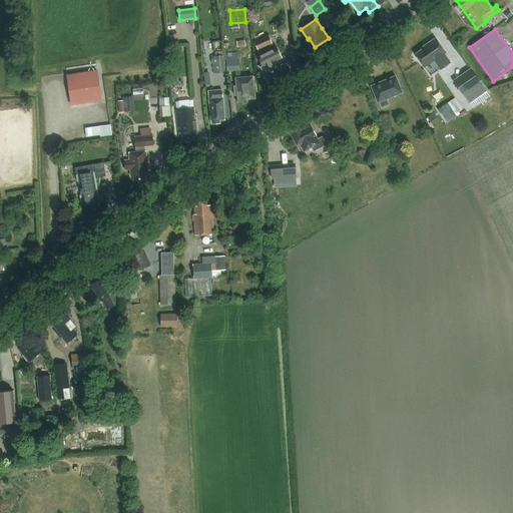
[(258,50),(272,43),(268,34),(265,35),(263,31),(252,35),(255,40),(253,40),(258,50)]
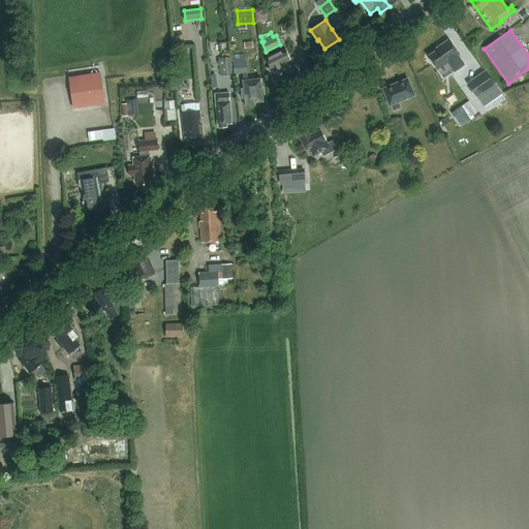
[(243,41),(244,48),(253,47),(252,39),(243,41)]
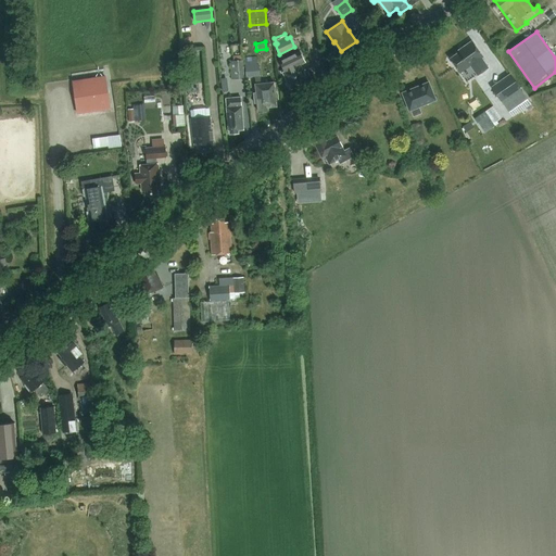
[(483,57),(472,41),(463,48),(463,49),(450,59),(460,73),(470,65),(478,75),(488,67),(481,58),(483,57)]
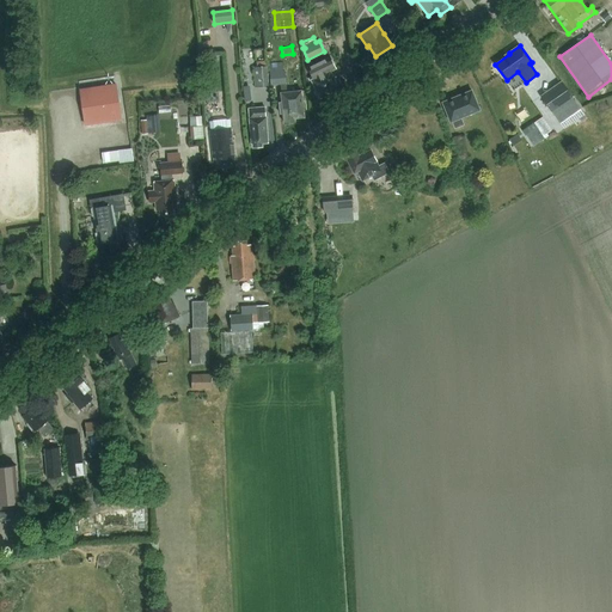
[(336,68),(330,57),(308,68),(313,79),(312,79),(320,97),(338,89),(330,72),(336,68)]
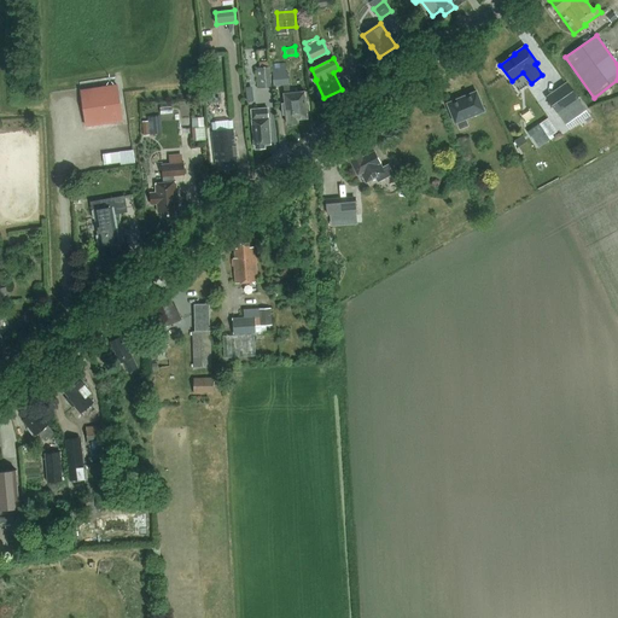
[(284,94),(290,93),(287,70),(286,70),(285,62),(270,64),(273,86),(283,85),(284,94)]
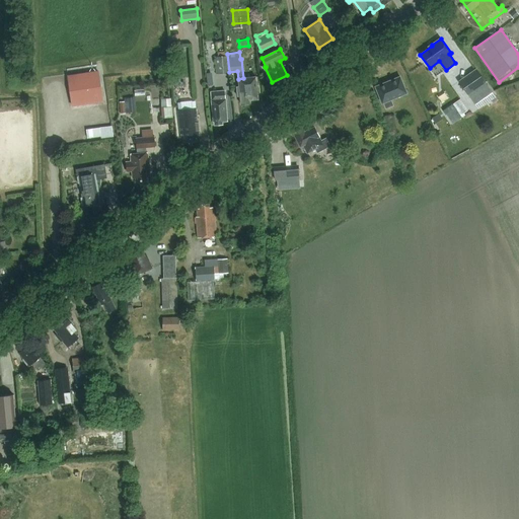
[(228,73),(227,56),(226,56),(215,57),(216,73),(216,74),(228,73)]
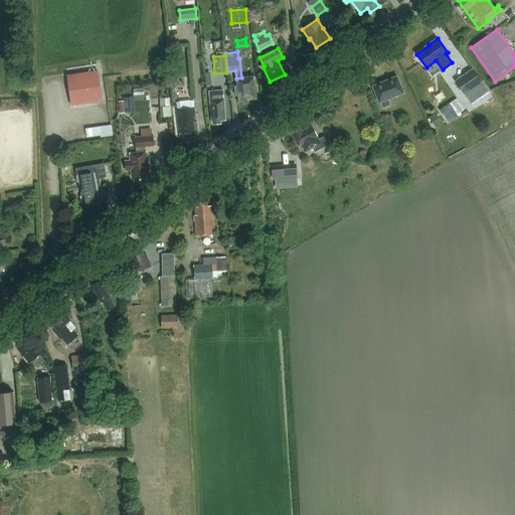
[(472,68),(455,80),(471,104),(488,92),(472,68)]
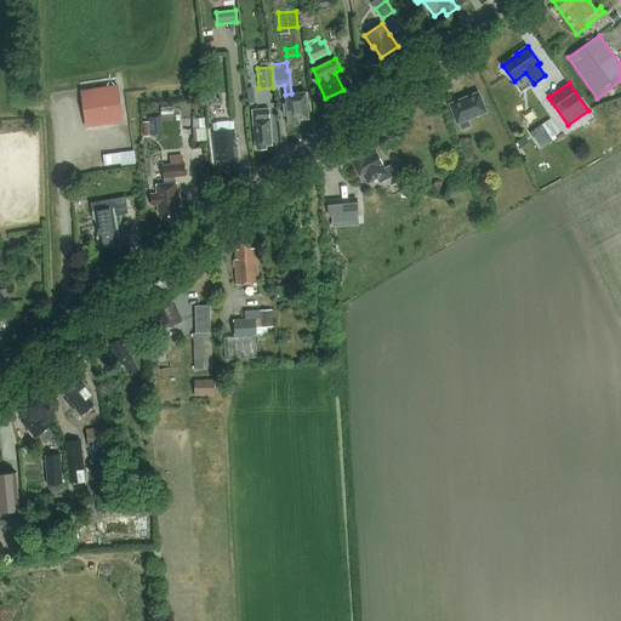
[(118,85),(80,91),(86,127),(124,123),(118,85)]
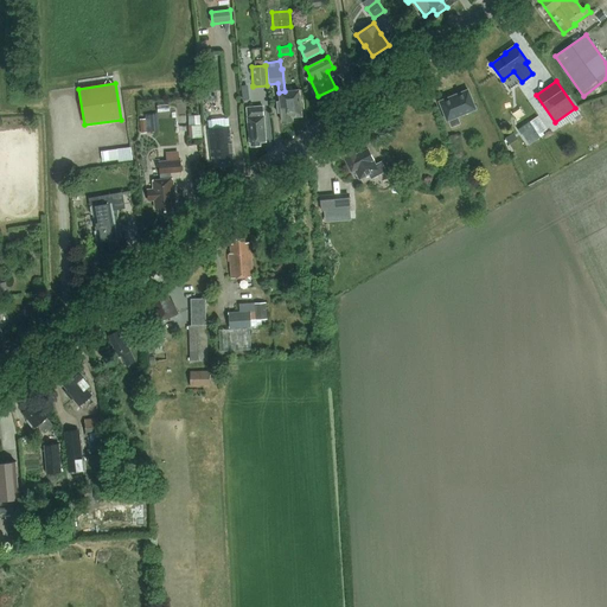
[(447,121),(448,121),(452,127),(460,123),(458,117),(477,109),(468,89),(439,101),(447,121)]
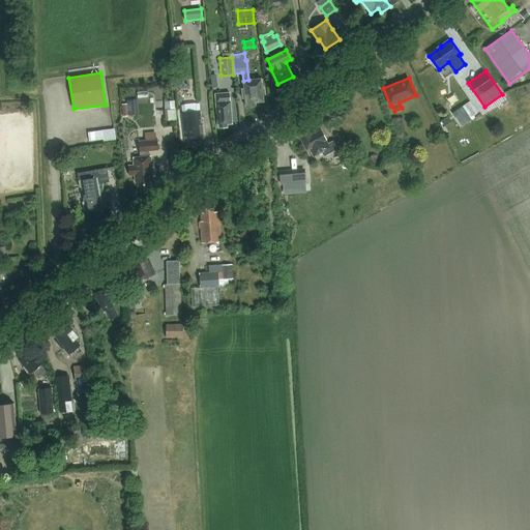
[(248,80),(243,81),(244,89),(241,90),(242,98),(245,98),(246,107),(256,106),(255,102),(264,101),(261,79),(248,80)]
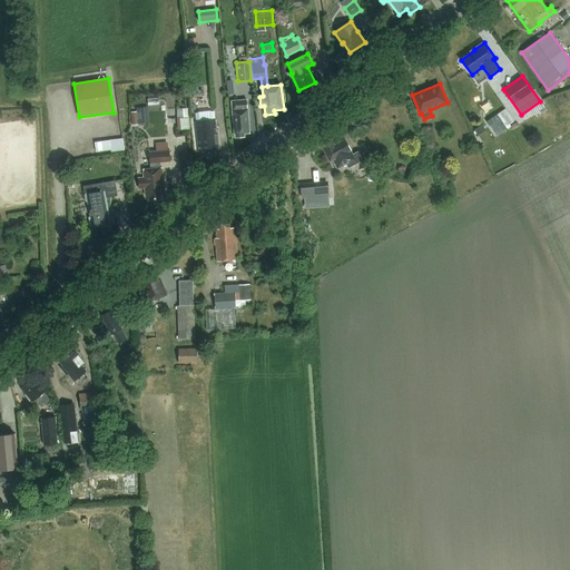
[(249,134),(248,109),(247,100),(232,101),(233,110),(234,134),(235,134),(236,137),(245,137),(244,134),(249,134)]
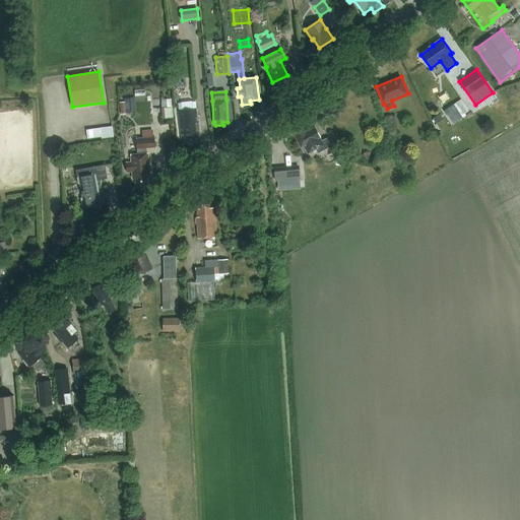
[(173,107),(161,108),(163,119),(174,118),(173,107)]
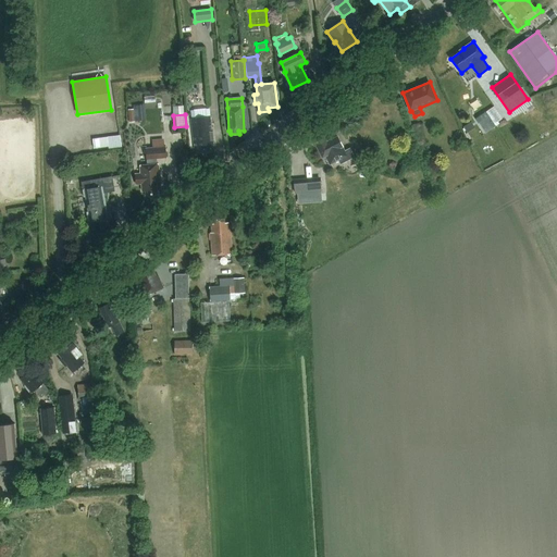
[(211,132),(211,125),(210,116),(192,119),(195,148),(198,148),(198,151),(210,150),(210,147),(213,146),(212,140),(214,140),(213,132),(211,132)]
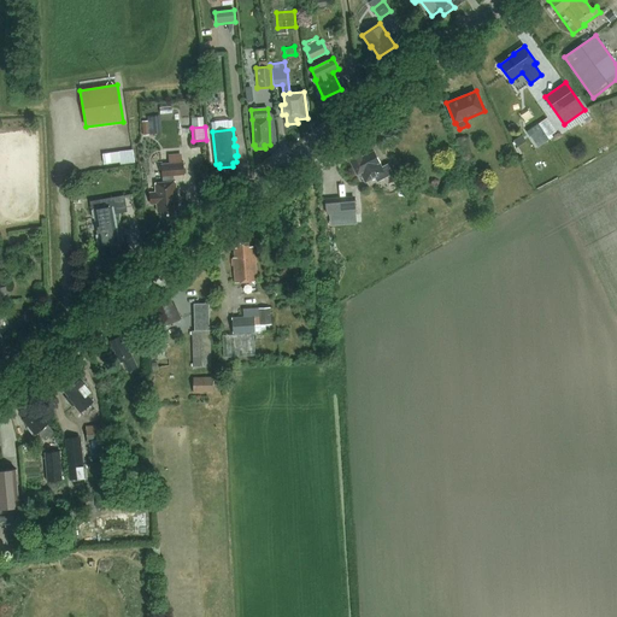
[(133,150),(101,154),(104,165),(121,162),(121,165),(135,164),(133,150)]
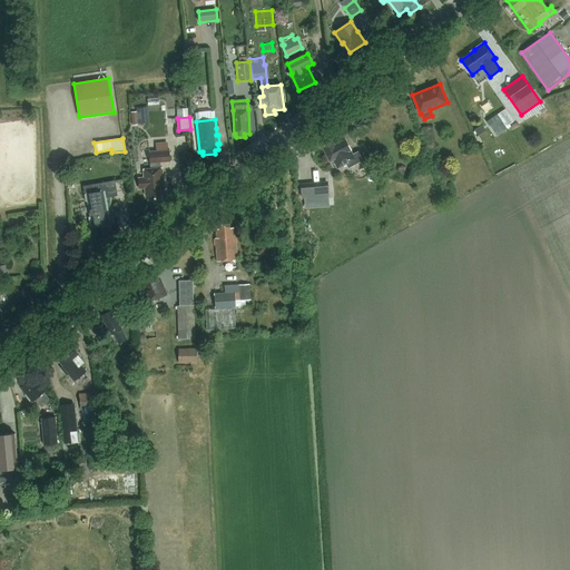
[(363,160),(359,151),(353,155),(345,140),(334,146),(333,143),(323,147),(331,160),(333,159),(337,168),(346,164),(349,168),(363,160)]
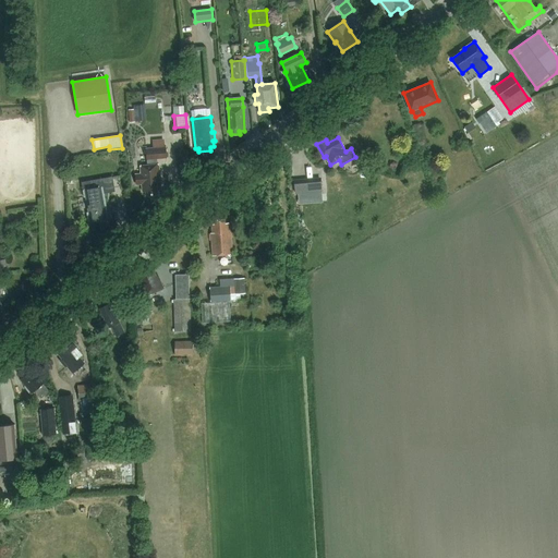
[(166,147),(165,147),(164,140),(152,141),(153,148),(146,149),(148,166),(141,166),(141,173),(135,174),(136,185),(142,185),(143,192),(146,191),(146,195),(158,194),(158,190),(161,190),(159,165),(157,165),(157,159),(167,158),(166,147)]
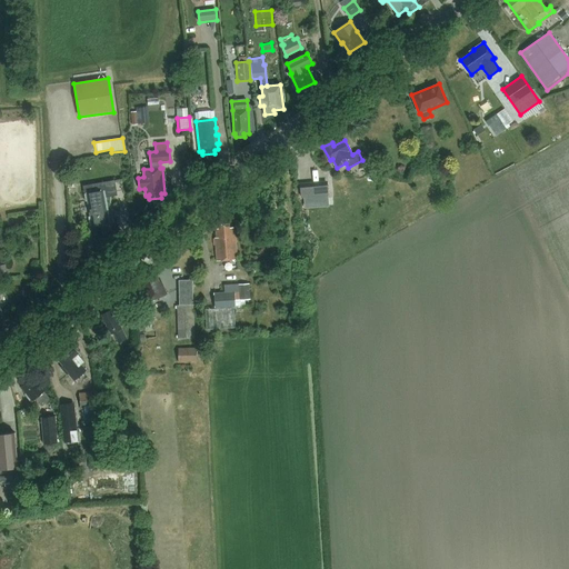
[(103,181),(83,186),(85,193),(86,201),(88,201),(90,217),(88,217),(90,227),(111,222),(107,197),(103,181)]
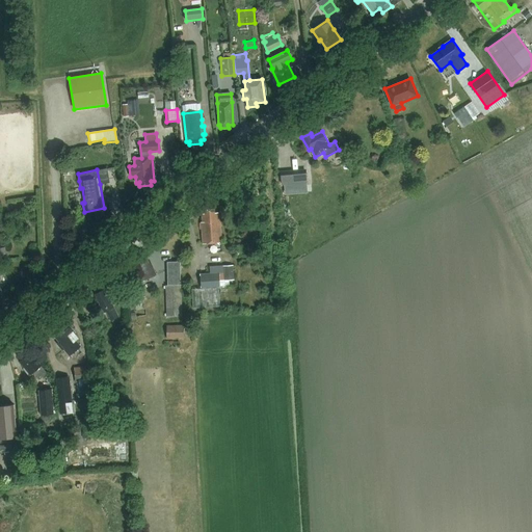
[(282,185),(308,182),(307,171),(281,174),(282,185)]
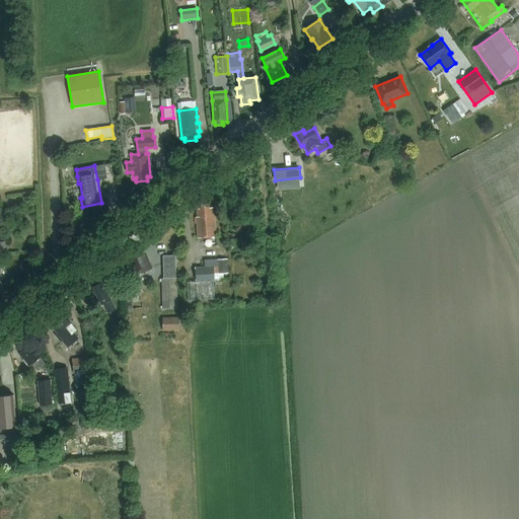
[(197,217),(198,238),(216,237),(214,207),(209,208),(209,204),(200,205),(200,209),(197,209),(198,217),(197,217)]
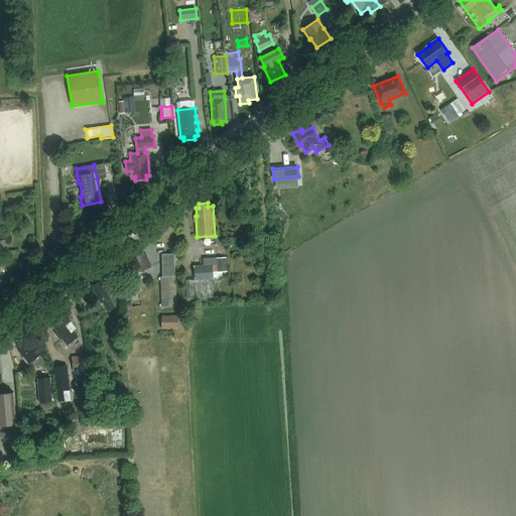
[(151,267),(146,255),(145,256),(140,246),(126,252),(131,262),(129,263),(134,274),(151,267)]
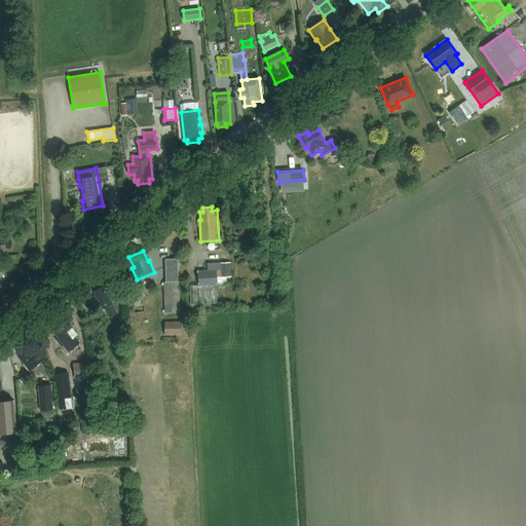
[(180,312),(178,261),(166,262),(166,283),(164,283),(165,313),(180,312)]
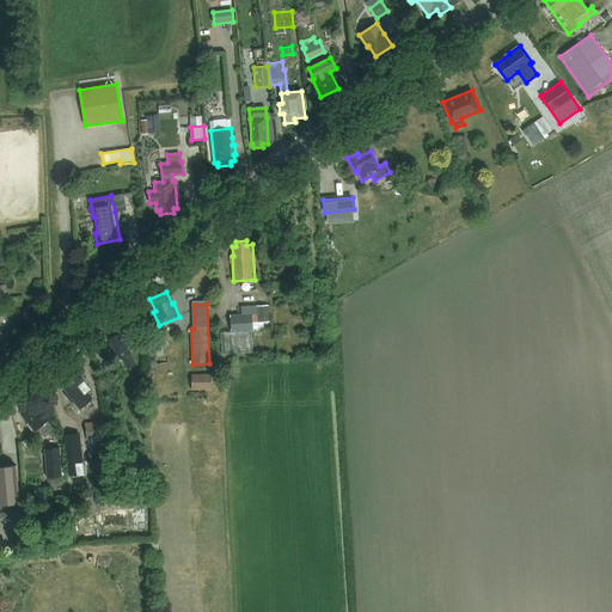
[(257,306),(258,322),(269,322),(268,305),(257,306)]
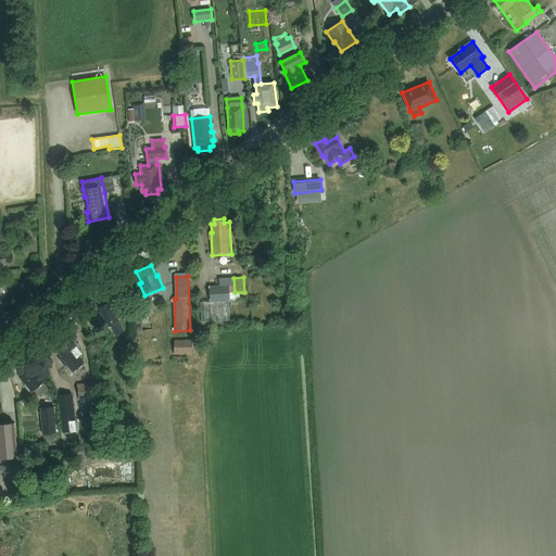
[(219,279),(219,286),(210,287),(211,302),(230,300),(230,293),(235,293),(234,278),(219,279)]
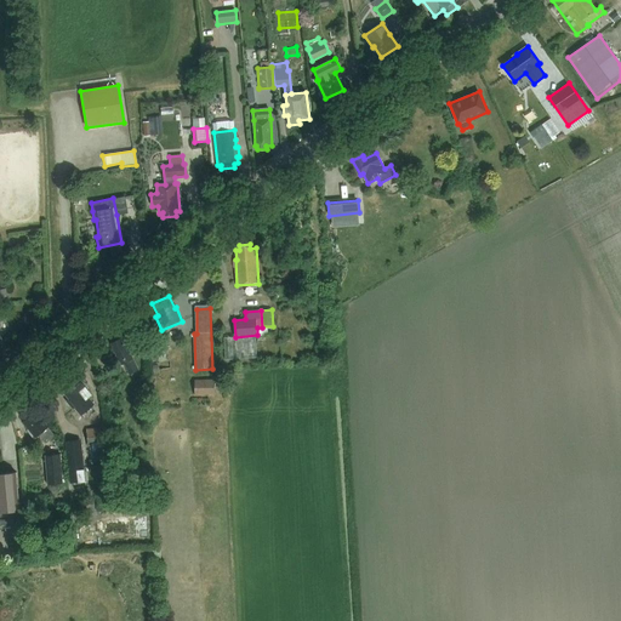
[(138,370),(129,349),(126,351),(121,339),(112,343),(117,355),(115,357),(119,366),(125,364),(130,375),(138,370)]
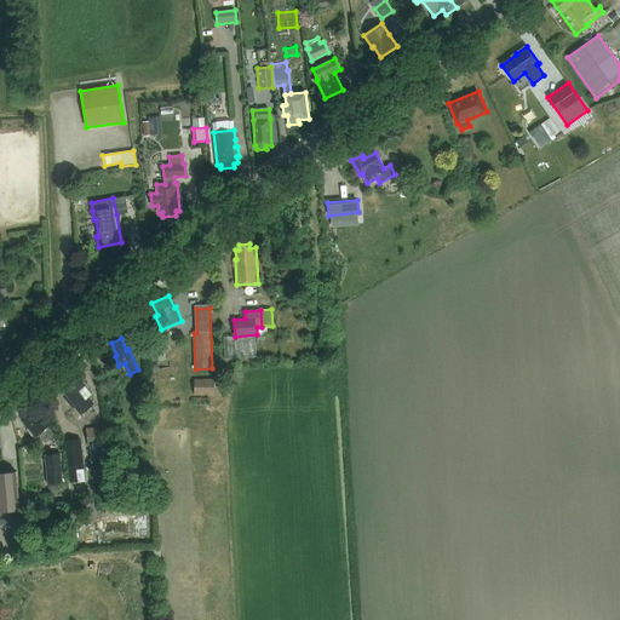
[(93,405),(89,397),(92,395),(76,377),(61,389),(69,399),(67,401),(73,408),(75,407),(81,415),(93,405)]
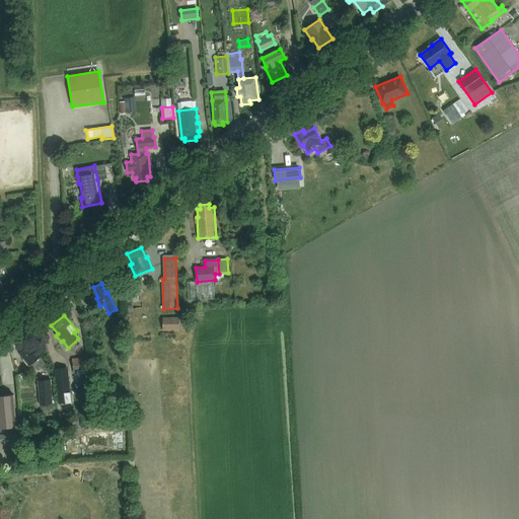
[(162,330),(178,329),(178,316),(162,317),(162,330)]
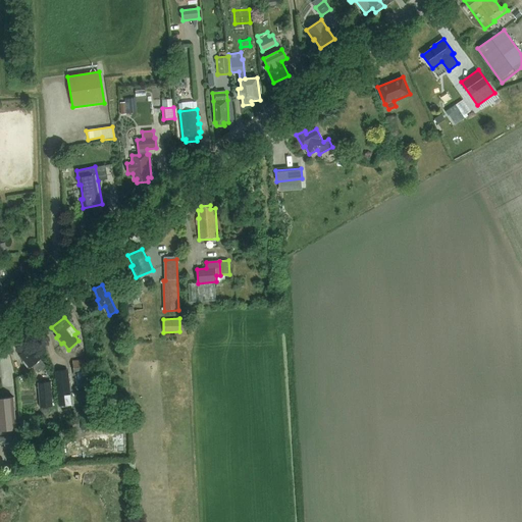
[(46,366),(30,347),(27,350),(24,350),(18,354),(23,360),(23,362),(29,368),(33,365),(39,372),(46,366)]
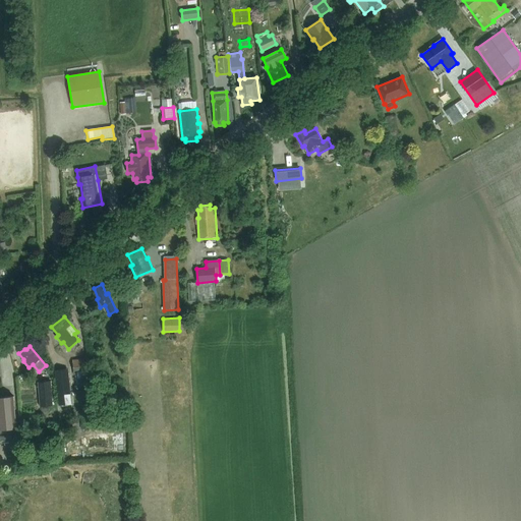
[(87,381),(85,372),(84,359),(72,360),(74,374),(77,373),(77,381),(87,381)]
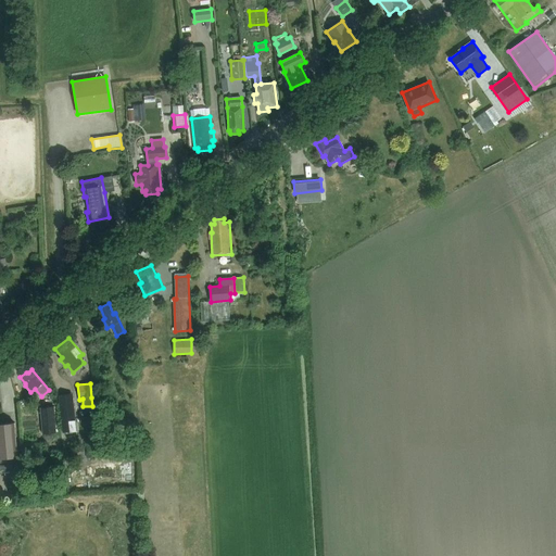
[(59,395),(63,432),(76,431),(73,394),(59,395)]
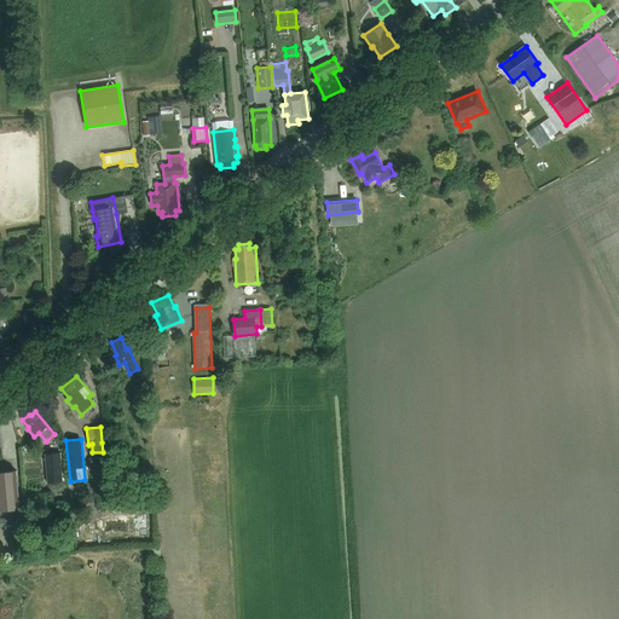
[(46,453),(48,482),(63,481),(61,452),(46,453)]
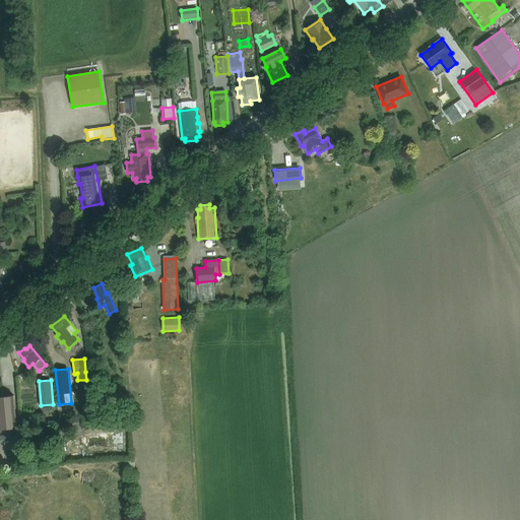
[(0,429),(16,427),(13,395),(0,396),(0,429)]
